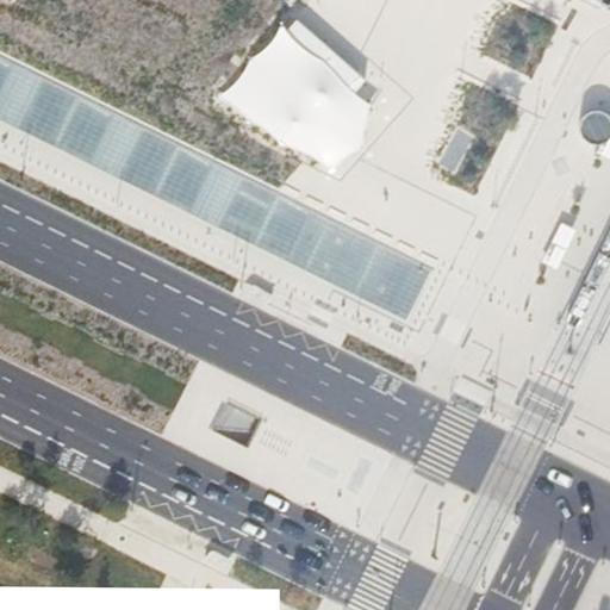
[(350,94),(363,79),(353,70),(348,66),(342,61),(336,56),(331,51),(290,16),(279,29),(278,31),(290,42),(318,66),(323,72),(329,76),(335,81),(340,86),(350,94)]
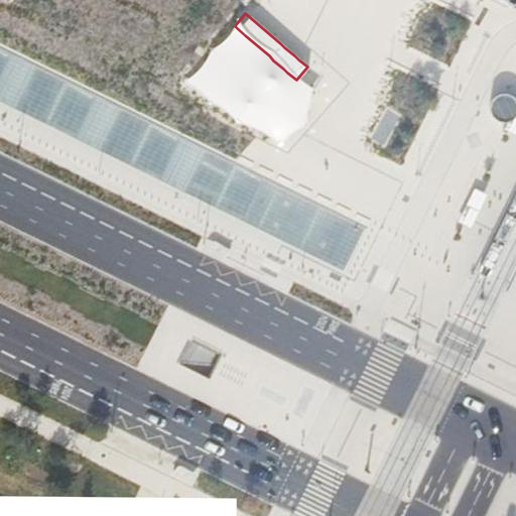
[(278,143),(314,92),(236,24),(235,26),(184,81),(260,131),(278,143)]
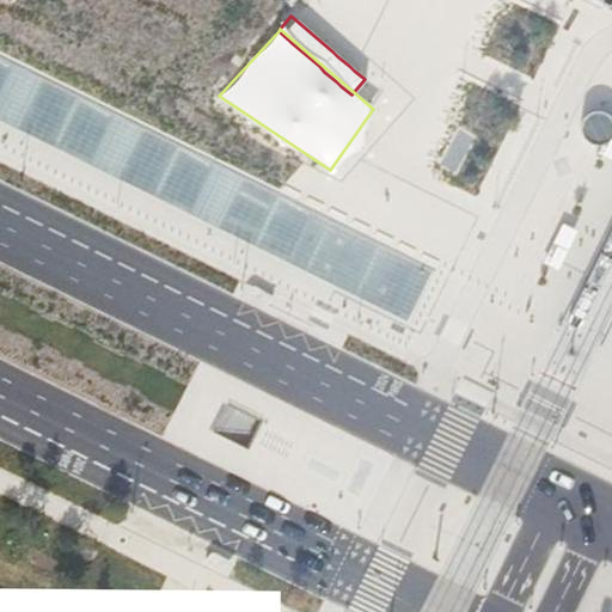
[(581,133),(583,139),(588,142),(589,142),(593,145),(599,145),(605,142),(610,138),(611,133),(611,129),(611,126),(611,121),(607,116),(604,114),(601,114),(595,112),(591,114),(585,116),(581,122),(580,127),(581,133)]
